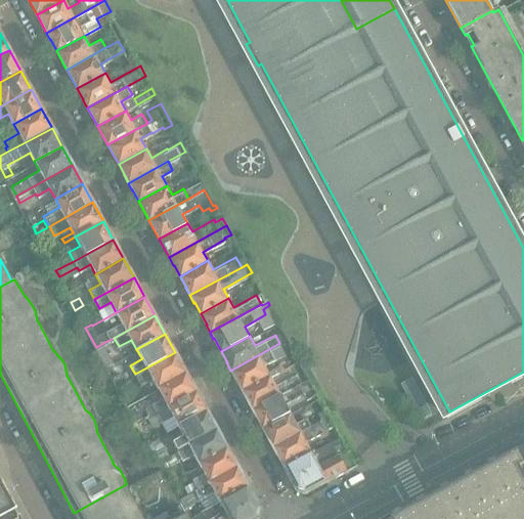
[(113,361),(103,343),(96,347),(105,365),(113,361)]
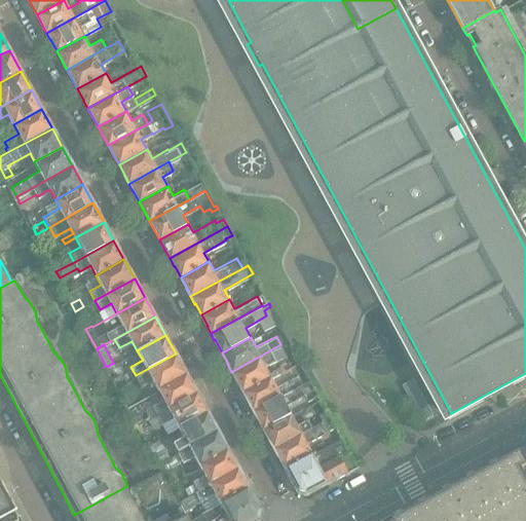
[(269,371),(265,365),(287,354),(280,344),(231,372),(235,379),(236,379),(242,392),(271,376),(279,371),(276,366),(269,371)]
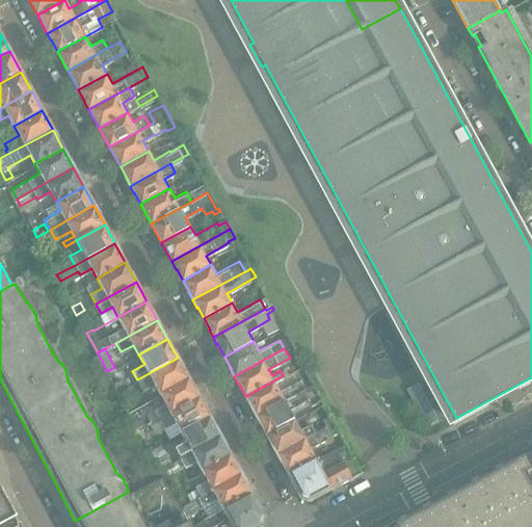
[(188,377),(178,358),(137,379),(133,381),(126,387),(129,393),(141,387),(142,389),(154,383),(159,393),(188,377)]
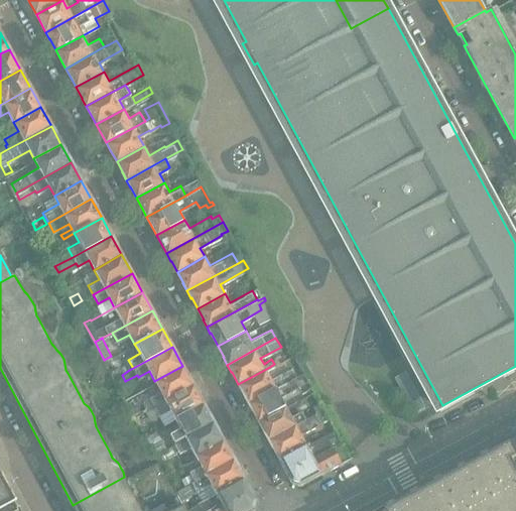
[(121,375),(111,356),(104,360),(114,379),(121,375)]
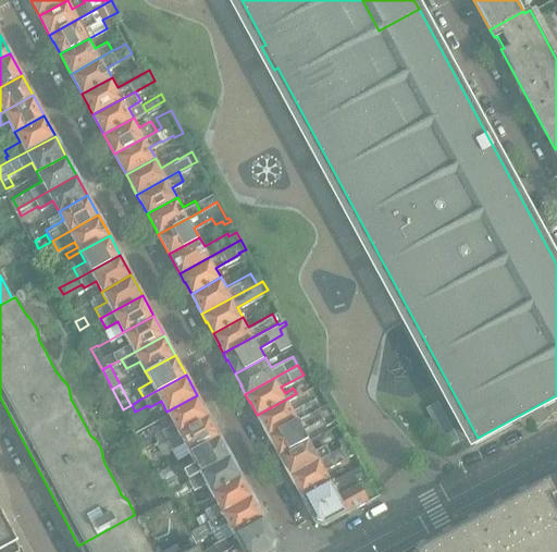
[(157,441),(207,414),(197,395),(166,412),(172,421),(152,432),(157,441)]
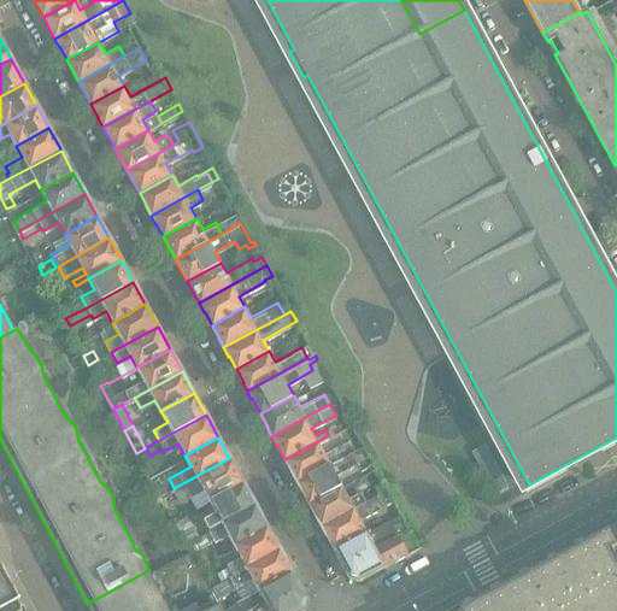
[(297,482),(346,453),(354,448),(348,438),(324,452),(318,441),(285,459),(292,471),(291,473),(297,482)]
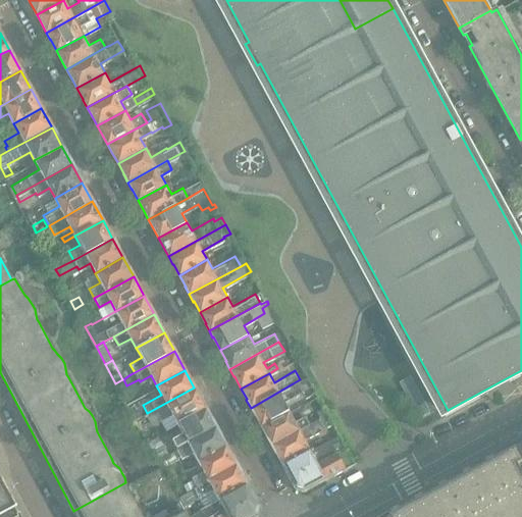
[(290,410),(284,401),(298,393),(293,383),(251,408),(255,414),(261,425),(290,410)]
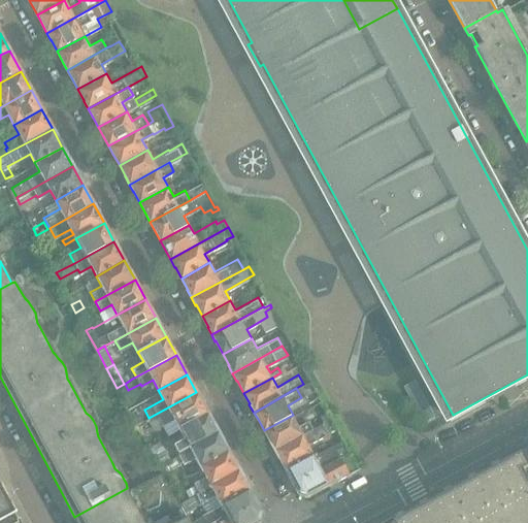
[(178,427),(207,412),(196,392),(149,418),(144,420),(145,421),(137,426),(142,435),(173,418),(178,427)]
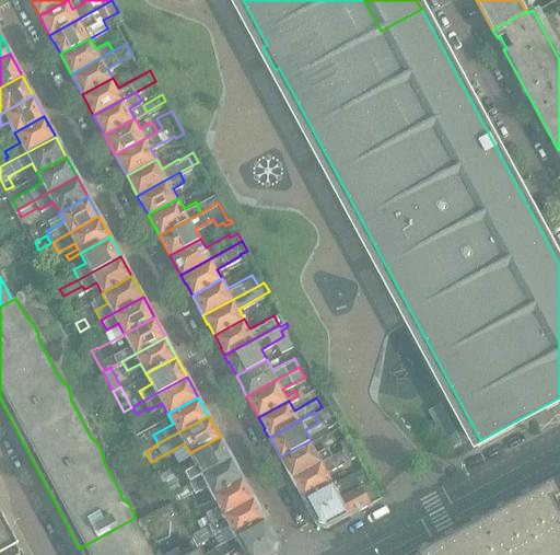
[(168,492),(231,458),(220,437),(189,453),(195,464),(163,482),(168,492)]
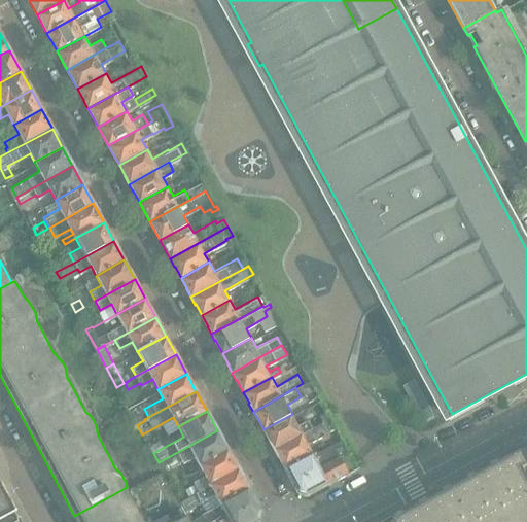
[(274,448),(324,420),(320,411),(299,424),(292,414),(264,429),(270,441),(274,448)]
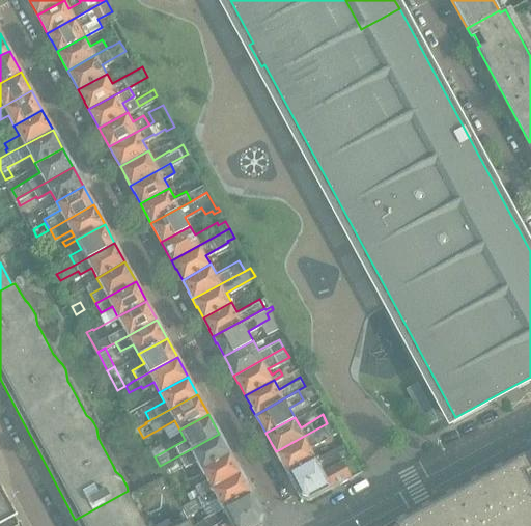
[(142,416),(136,419),(139,426),(145,423),(142,416)]
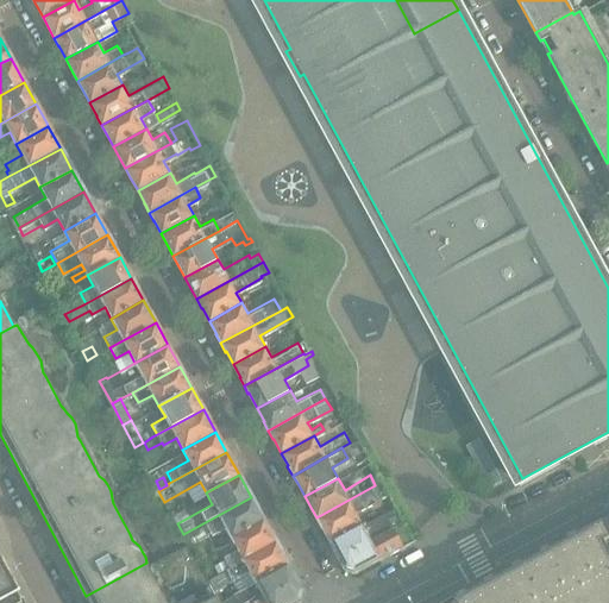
[(360,521),(355,512),(372,501),(376,507),(384,502),(375,485),(316,517),(321,527),(328,539),(360,521)]
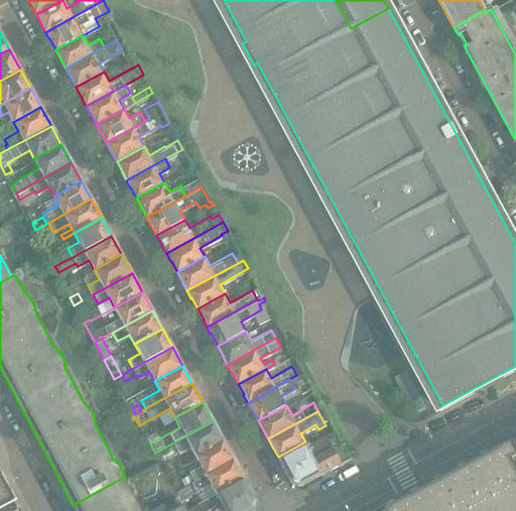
[(195,456),(223,440),(213,421),(155,453),(159,461),(176,452),(176,451),(177,450),(178,452),(189,445),(195,456)]
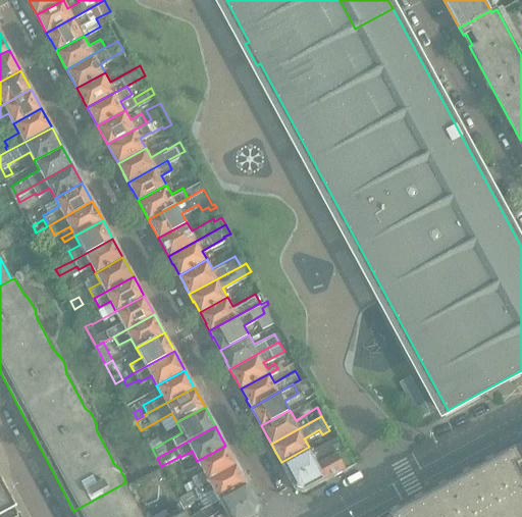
[(288,474),(342,446),(336,436),(329,441),(328,438),(310,449),(309,447),(281,462),(288,474)]
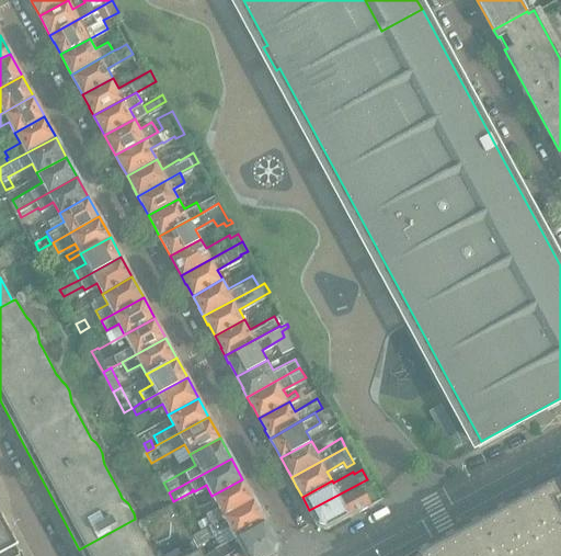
[(560,555),(560,514),(554,502),(560,498),(560,479),(560,478),(546,487),(443,542),(416,555),(560,555)]
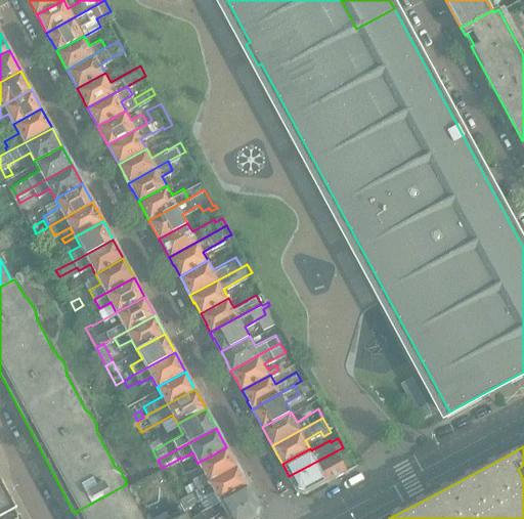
[(197,486),(236,465),(226,447),(198,463),(203,471),(191,477),(197,486)]
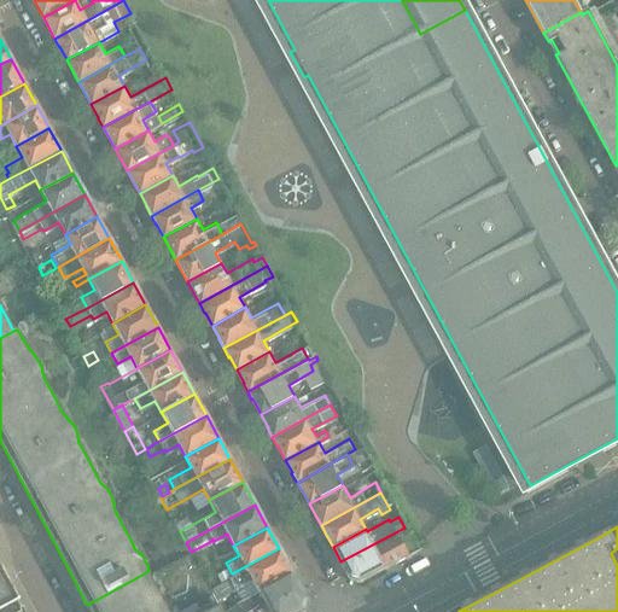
[(359,578),(408,552),(398,536),(407,531),(404,528),(340,561),(349,576),(359,580),(359,578)]
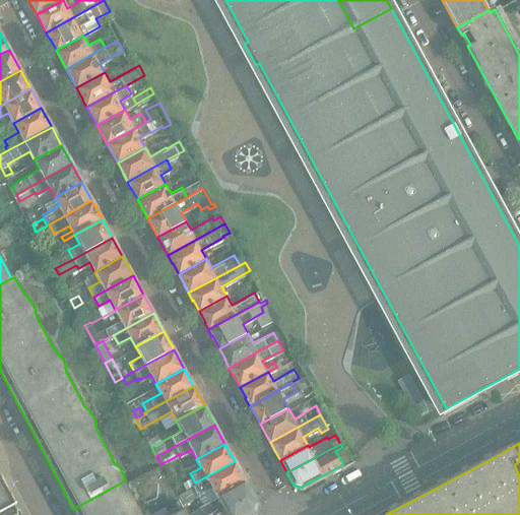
[(217,497),(246,481),(235,461),(195,483),(176,494),(181,503),(196,495),(211,487),(217,497)]
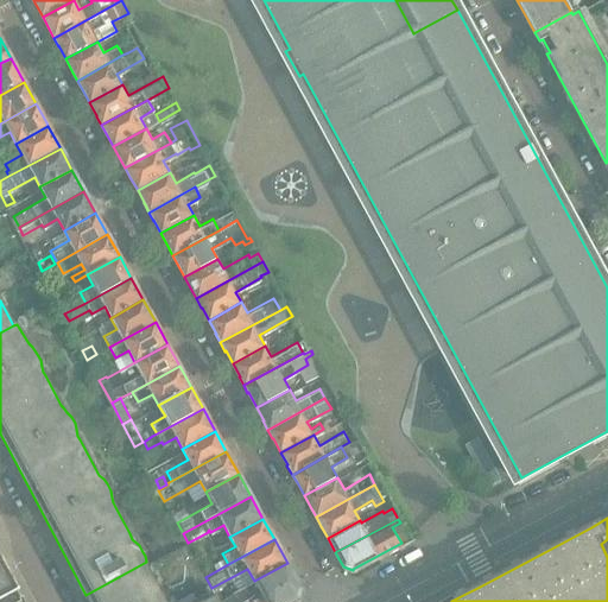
[(219,601),(211,588),(206,577),(195,557),(187,542),(150,561),(158,575),(172,601),(219,601)]
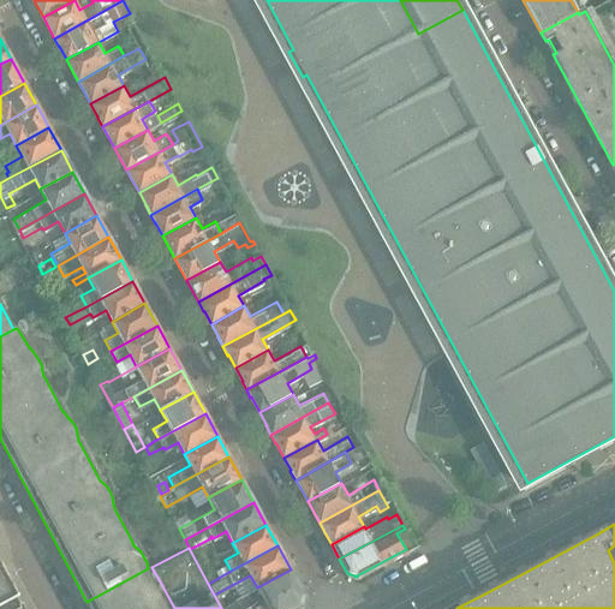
[(226,563),(215,568),(220,575),(230,571),(226,563)]
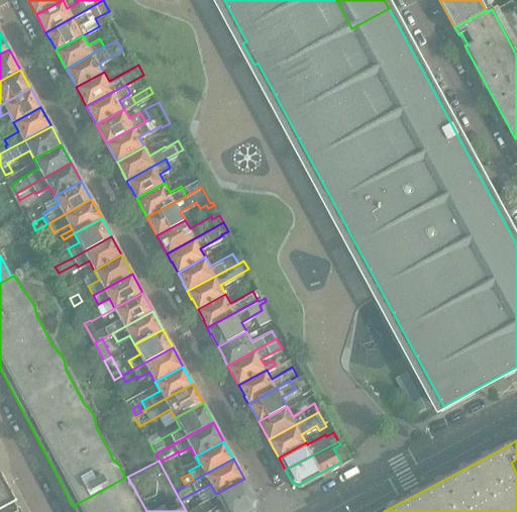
[(146,511),(134,489),(129,492),(127,487),(125,483),(124,478),(73,506),(76,511),(146,511)]
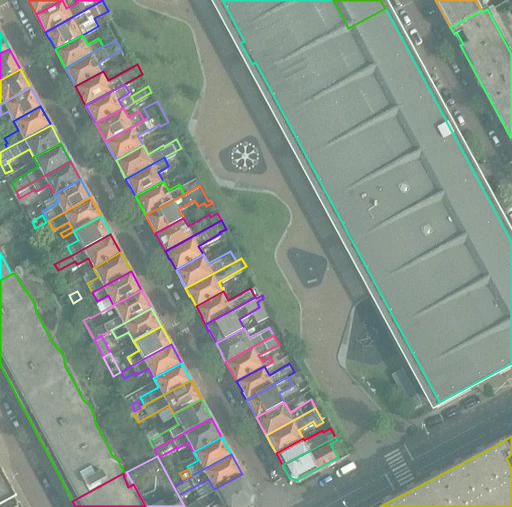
[(252,504),(254,496),(242,474),(214,489),(195,499),(199,506),(245,506),(251,504),(252,504)]
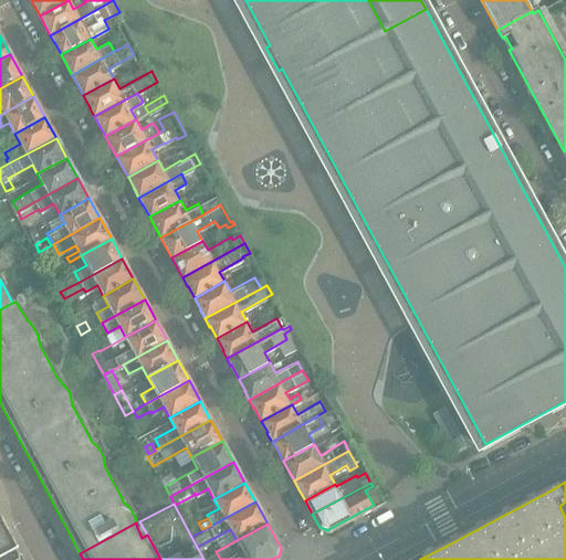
[(0,559),(21,559),(17,550),(18,550),(6,527),(0,530),(0,559)]
